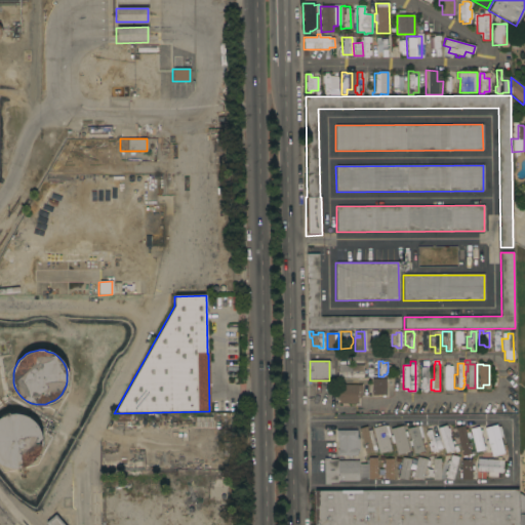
[(337,371),(338,371),(338,365),(345,365),(345,366),(353,366),(353,365),(363,365),(363,377),(337,377),(337,371)]
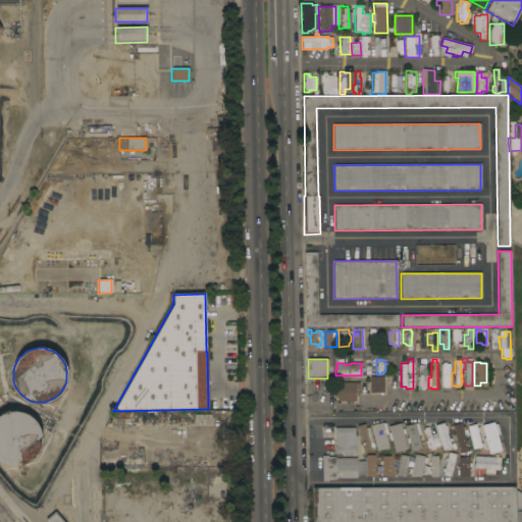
[(450,387),(442,387),(442,385),(439,385),(438,364),(441,364),(441,363),(446,363),(446,364),(449,364),(450,387)]
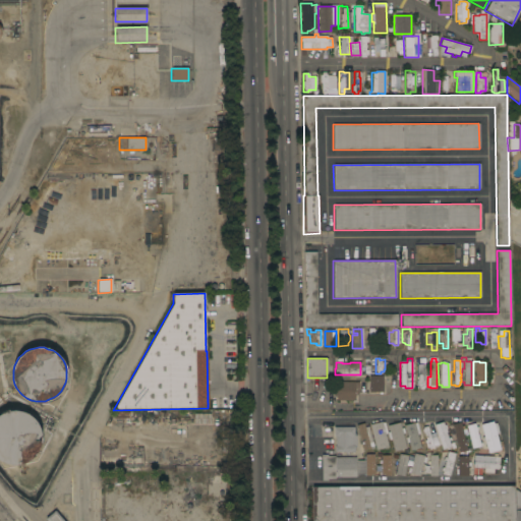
[(424,364),(415,364),(415,387),(424,387),(424,364)]
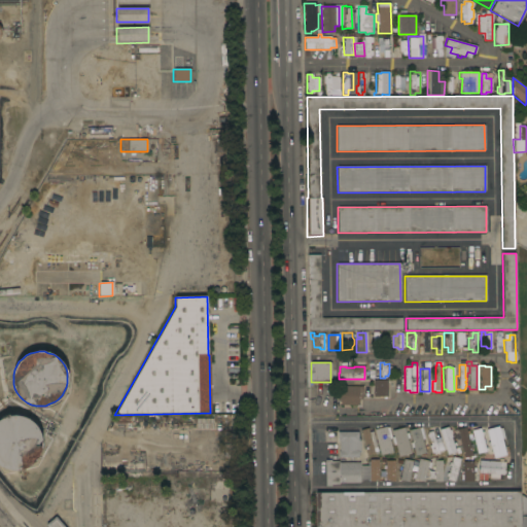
[(387,396),(373,397),(373,381),(387,380),(387,396)]
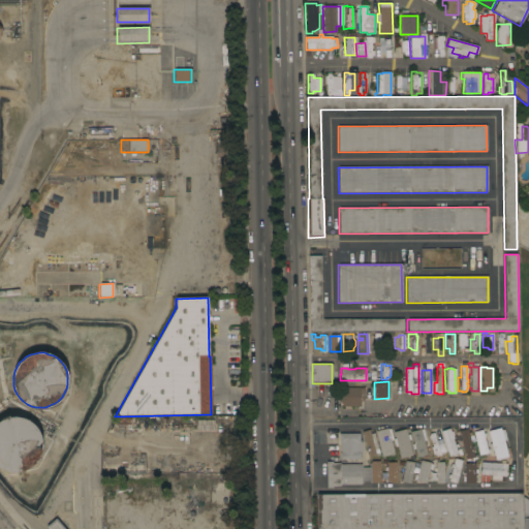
[(341,402),(338,402),(338,393),(341,393),(341,387),(364,387),(364,398),(363,398),(363,401),(360,401),(360,407),(341,407),(341,402)]
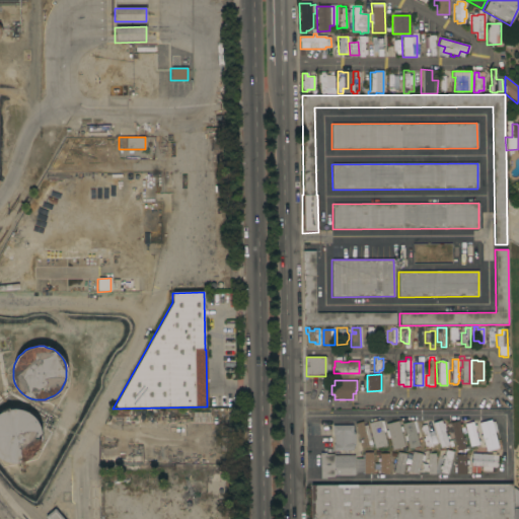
[(35,453),(31,457),(28,459),(23,461),(19,463),(14,463),(10,463),(5,462),(1,460),(0,459),(0,414),(4,412),(9,411),(13,410),(18,410),(22,412),(27,413),(31,416),(34,419),(38,423),(40,427),(41,432),(41,436),(41,441),(40,445),(38,449),(35,453)]
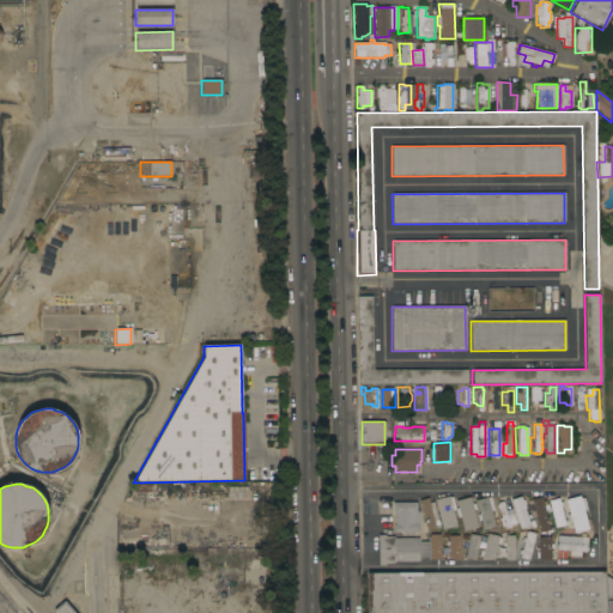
[(570,519),(568,520),(566,515),(569,514),(565,499),(580,496),(581,499),(583,498),(587,509),(583,510),(588,529),(574,533),(570,519)]
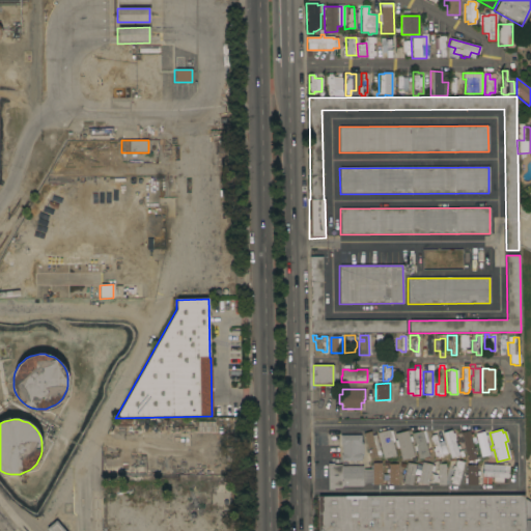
[(376,432),(389,430),(389,431),(391,430),(394,442),(392,442),(395,455),(383,458),(376,432)]
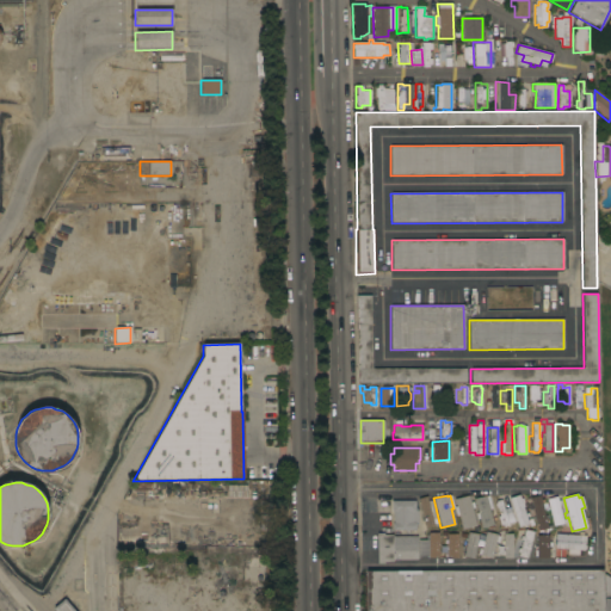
[(470,503),(473,503),(474,507),(471,508),(476,526),(462,530),(458,516),(456,516),(454,507),(456,507),(454,500),(468,495),(470,503)]
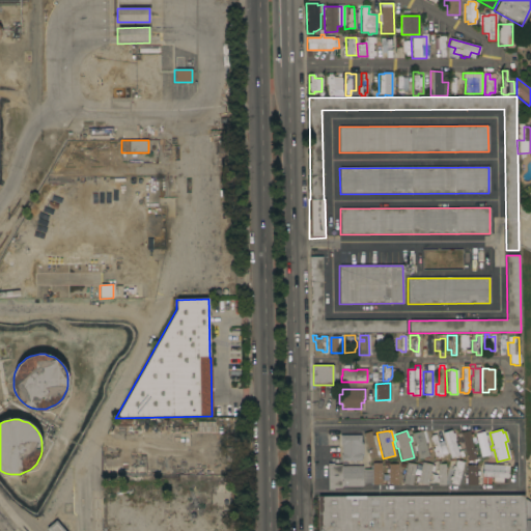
[(416,451),(414,451),(413,446),(415,446),(412,434),(422,430),(422,431),(424,431),(427,442),(425,443),(428,456),(418,459),(416,451)]
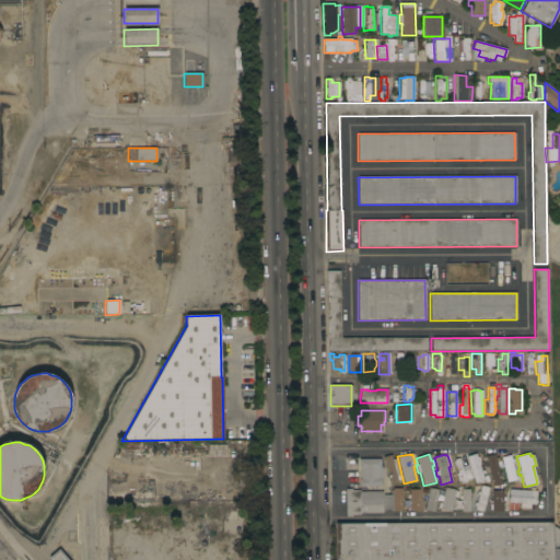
[(463,478),(469,476),(470,481),(464,483),(464,486),(458,487),(454,470),(452,470),(450,463),(452,463),(450,456),(456,454),(463,478)]
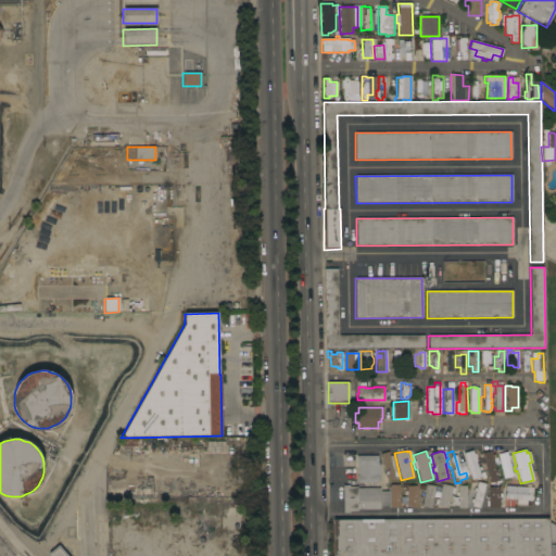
[(463,454),(472,451),(479,474),(483,471),(484,475),(480,476),(480,477),(471,480),(463,454)]
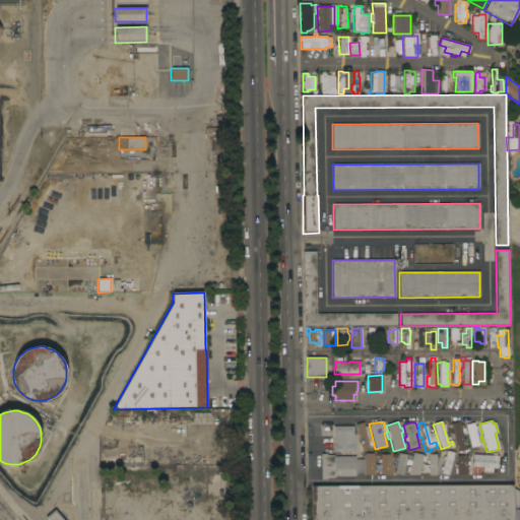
[(451,424),(459,421),(465,447),(468,446),(469,449),(457,452),(451,424)]
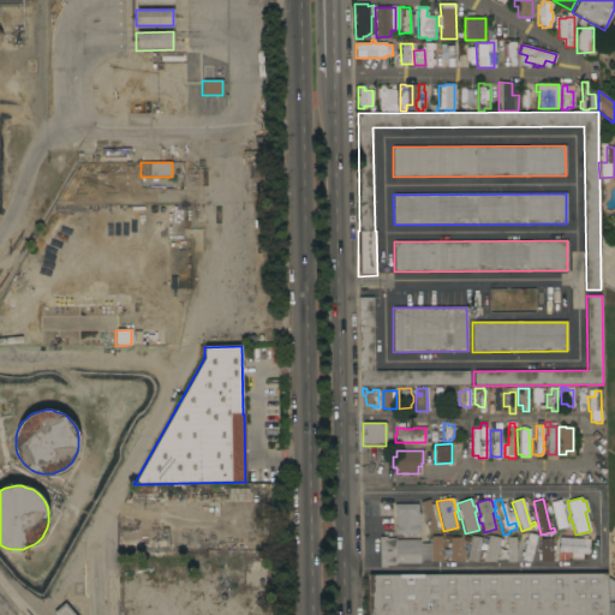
[(421,502),(429,500),(430,505),(435,503),(440,523),(435,524),(436,525),(439,524),(439,525),(440,524),(441,530),(437,531),(437,530),(428,532),(421,502)]
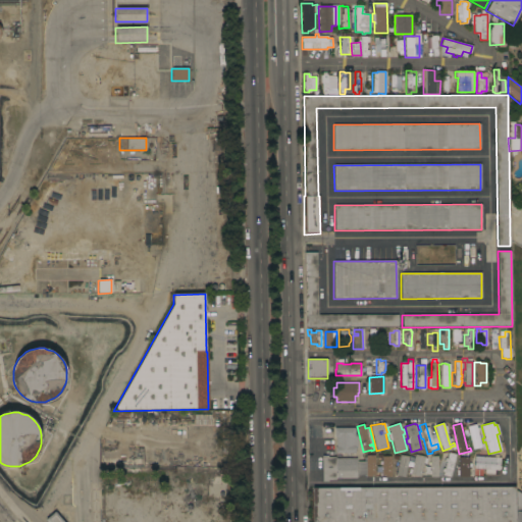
[(467,426),(475,424),(481,448),(481,450),(478,451),(477,449),(472,450),(467,426)]
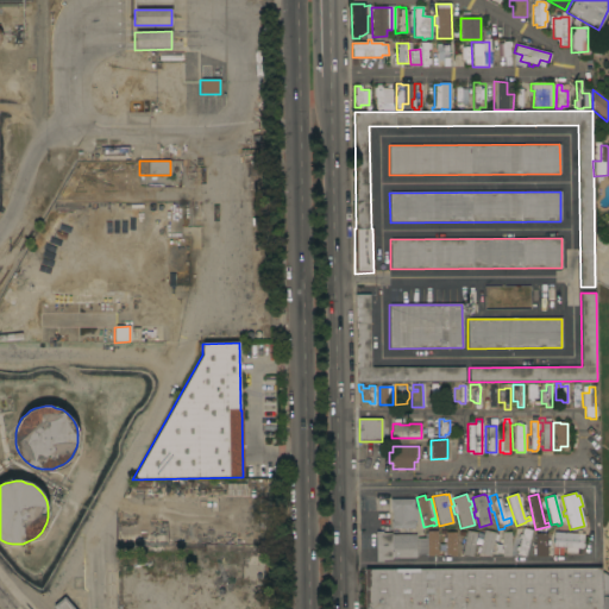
[(414,500),(414,509),(416,509),(416,522),(414,522),(414,529),(390,529),(390,521),(391,521),(391,509),(390,509),(390,500),(414,500)]
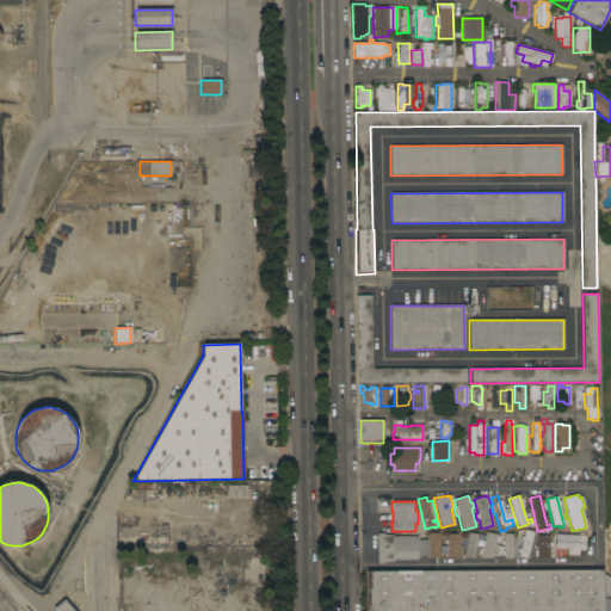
[(526,559),(518,556),(519,553),(517,553),(518,548),(520,549),(522,541),(519,539),(520,536),(523,536),(524,530),(534,532),(526,559)]
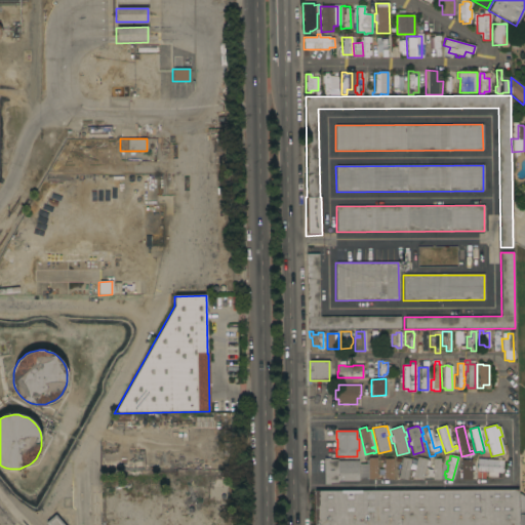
[(368,457),(377,457),(377,480),(368,480),(368,457)]
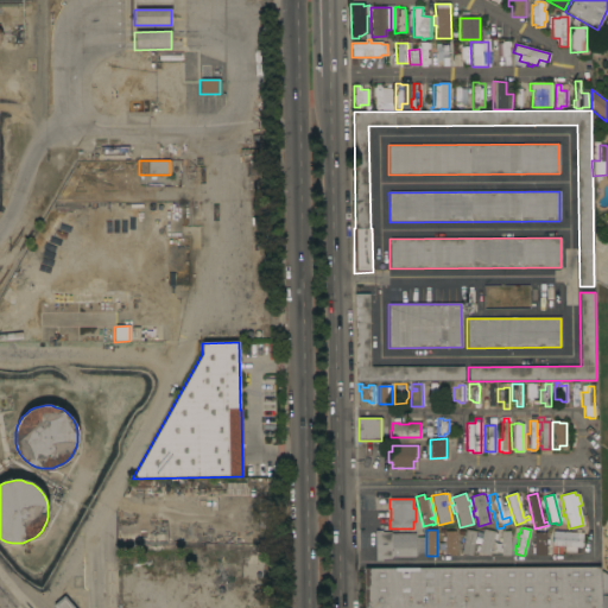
[(472,556),(461,553),(461,552),(458,552),(460,548),(462,549),(466,530),(476,532),(472,556)]
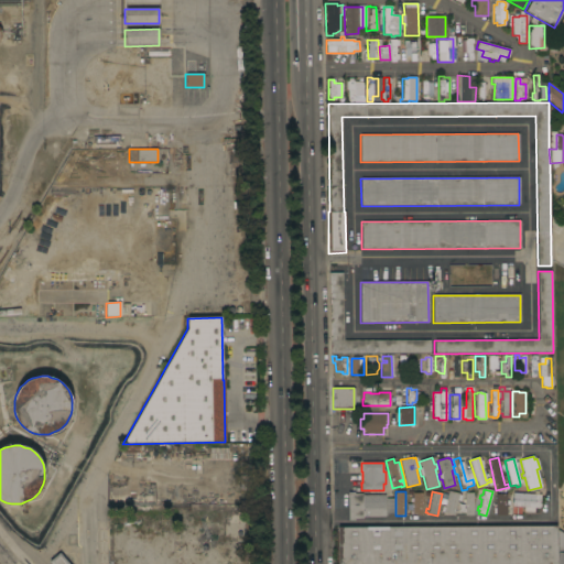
[(443,513),(443,512),(441,512),(442,507),(444,507),(448,491),(458,494),(458,495),(461,495),(459,501),(457,500),(454,516),(443,513)]
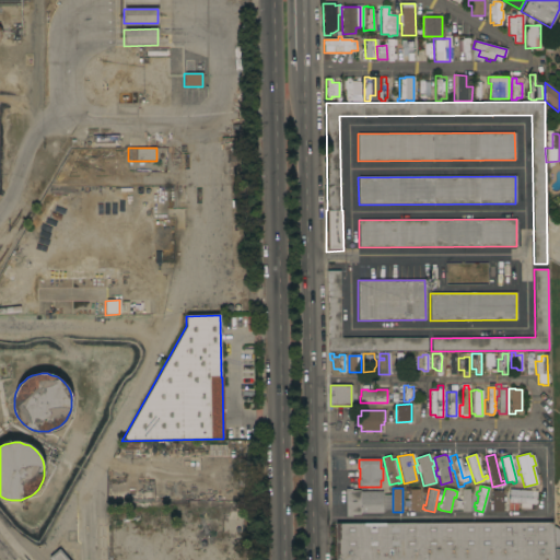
[(529,491),(531,488),(534,488),(534,491),(536,491),(536,504),(531,504),(531,509),(520,509),(520,503),(509,503),(509,490),(529,491)]
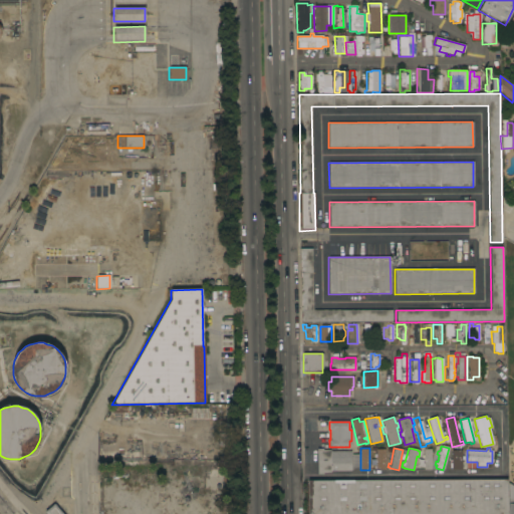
[(317,449),(322,449),(322,450),(330,450),(330,452),(350,451),(351,471),(330,471),(330,473),(322,473),(323,474),(317,474),(317,449)]
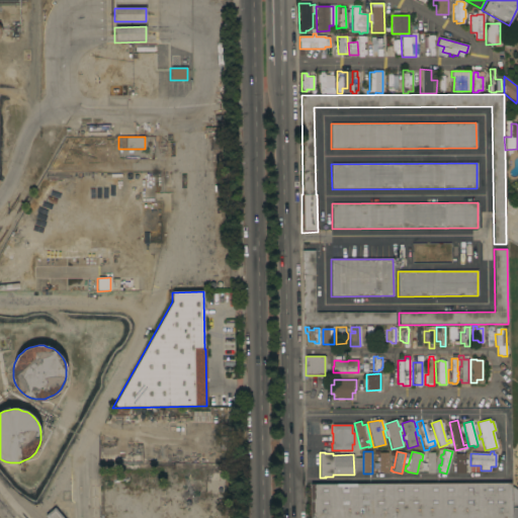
[(378,453),(387,453),(387,473),(379,473),(378,453)]
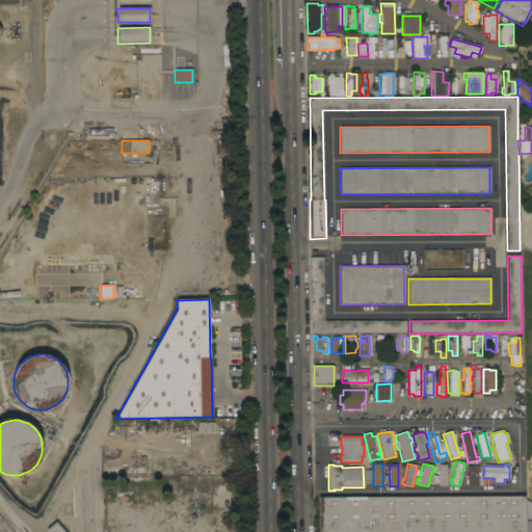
[(446,486),(439,486),(439,484),(435,484),(435,480),(439,480),(437,466),(446,466),(446,486)]
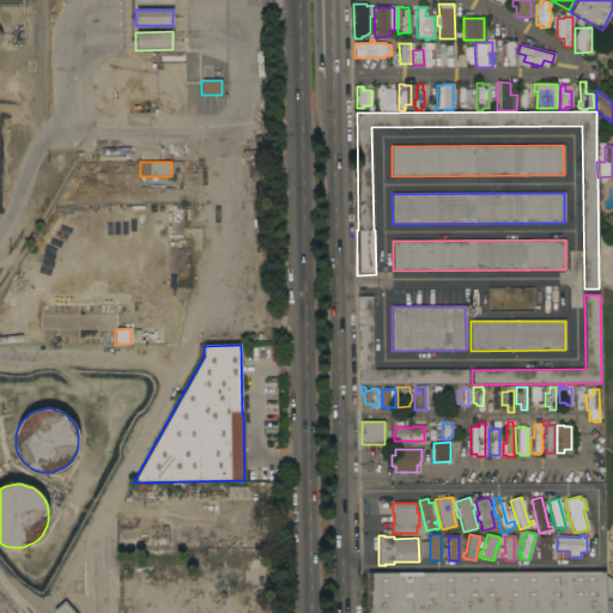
[(551,560),(539,560),(539,558),(535,558),(535,552),(539,552),(539,538),(551,538),(551,560)]
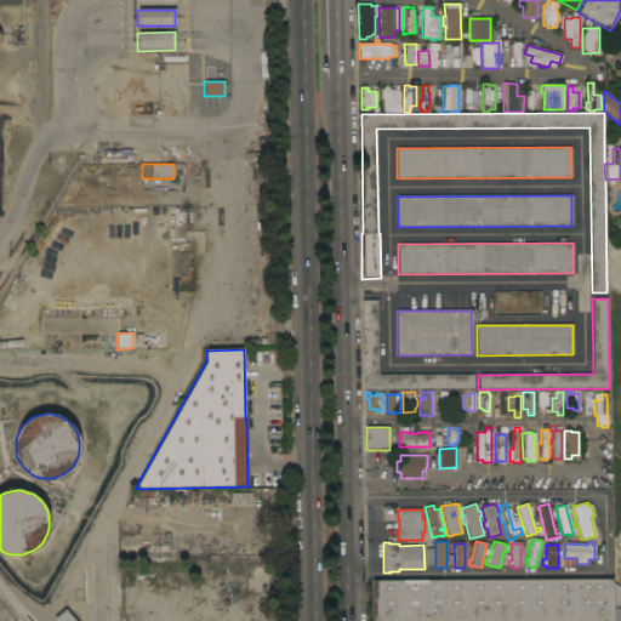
[(614,620),(372,620),(372,581),(613,580),(613,584),(614,602),(614,620)]
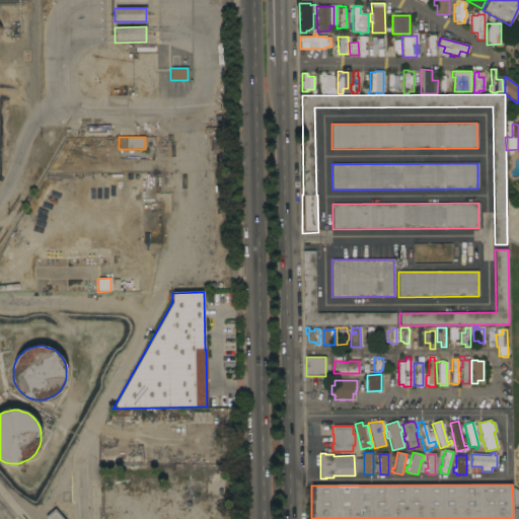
[(62,518),(46,518),(45,517),(54,509),(62,518)]
